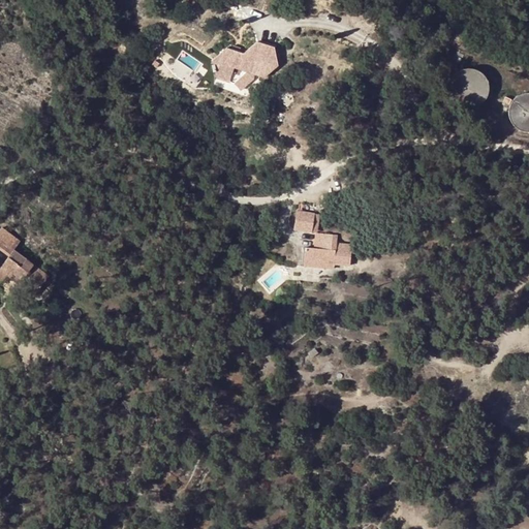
[(213,61),(216,79),(218,79),(218,78),(234,83),(246,72),(265,78),(277,66),(274,49),(257,42),(243,54),(226,49),(213,61)]
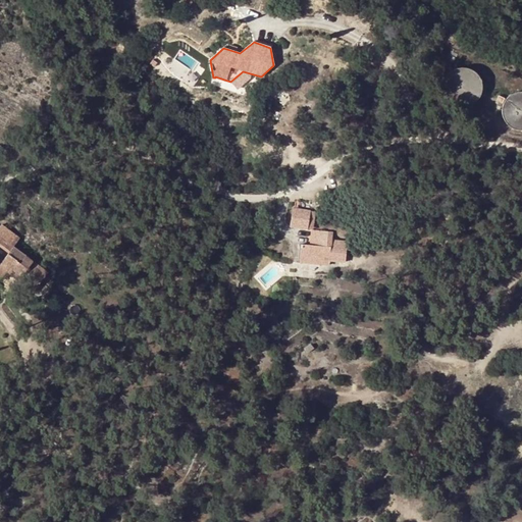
[(452,69),(448,73),(439,70),(436,80),(442,82),(441,88),(444,93),(447,98),(449,101),(454,104),(456,105),(462,106),(465,105),(470,104),(473,102),(477,99),(480,94),(481,92),(481,89),(481,83),(479,77),(476,72),(474,70),(469,68),(463,66),(460,66),(458,67),(452,69)]
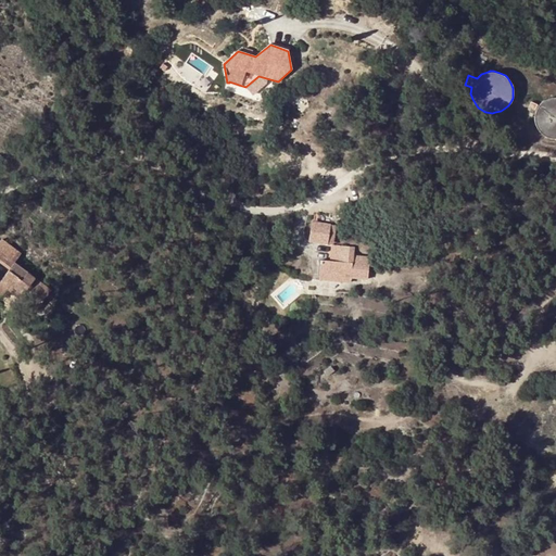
[(546,137),(548,138),(552,138),(555,137),(555,96),(551,97),(547,98),(544,99),(541,101),(538,103),(531,101),(528,110),(533,112),(533,118),(534,122),(536,127),(539,130),(543,135),(546,137)]
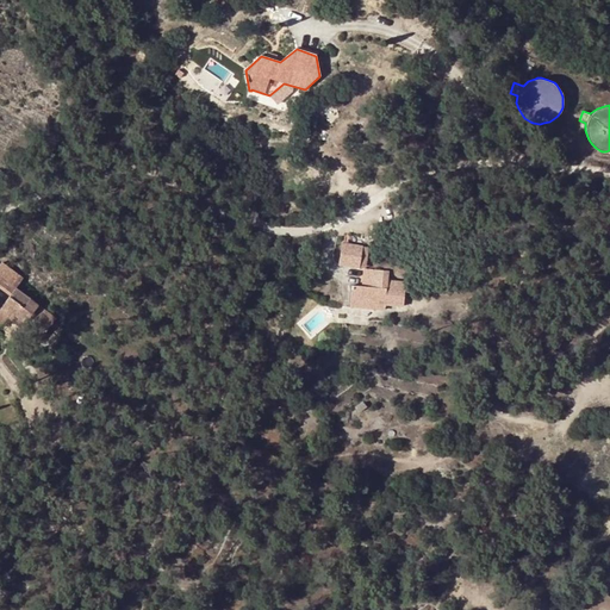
[(363,247),(342,243),(338,265),(360,267),(363,247)]
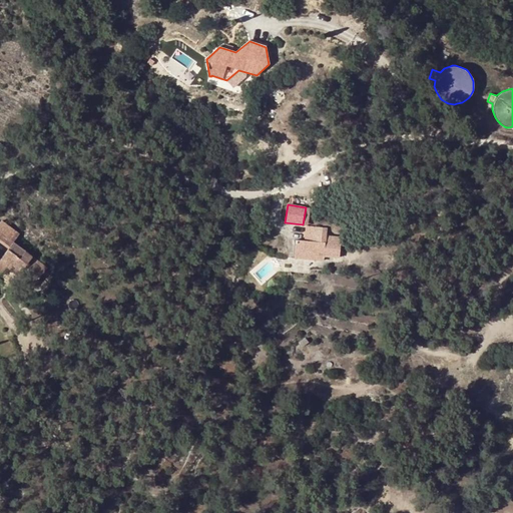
[(325,258),(339,259),(340,237),(326,237),(326,228),(309,227),(308,241),(306,241),(296,240),(295,259),(306,260),(307,251),(325,253),(324,258),(325,258)]
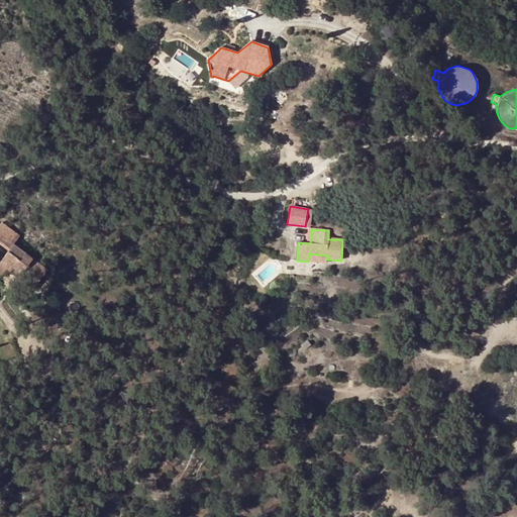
[(0,275),(1,276),(6,269),(33,288),(46,271),(20,250),(24,244),(17,239),(0,262),(0,275)]
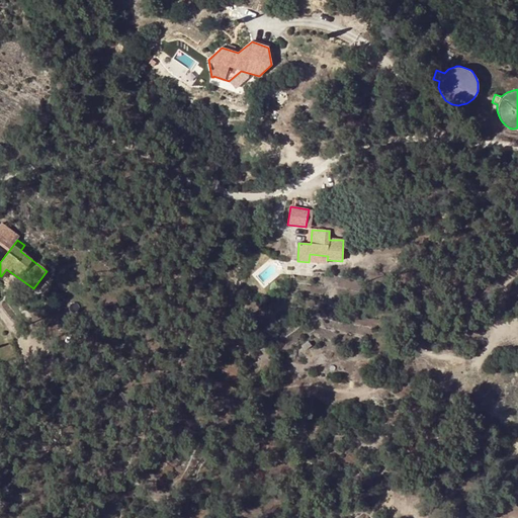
[(328,263),(328,260),(327,260),(328,256),(310,254),(309,262),(328,263)]
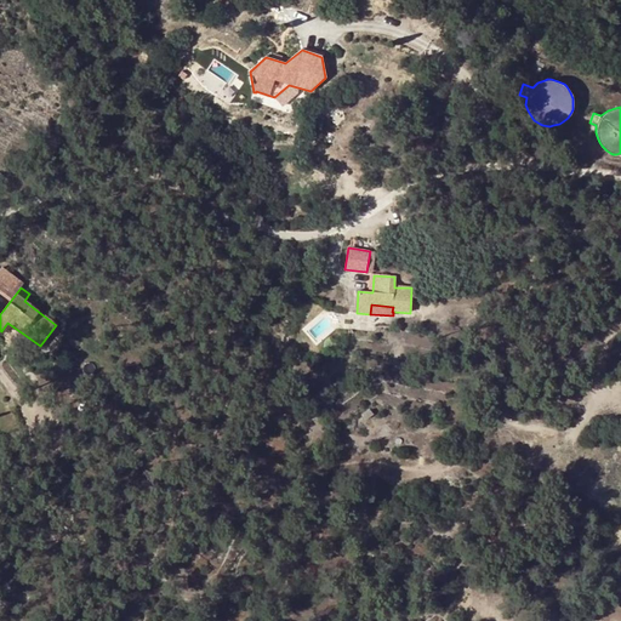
[(375,419),(370,411),(363,416),(369,423),(375,419)]
